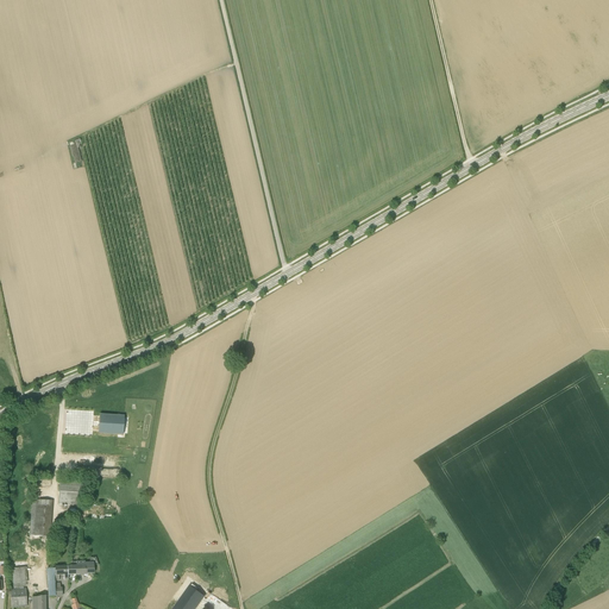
[(98,413),(98,432),(96,432),(120,433),(123,413),(98,413)]
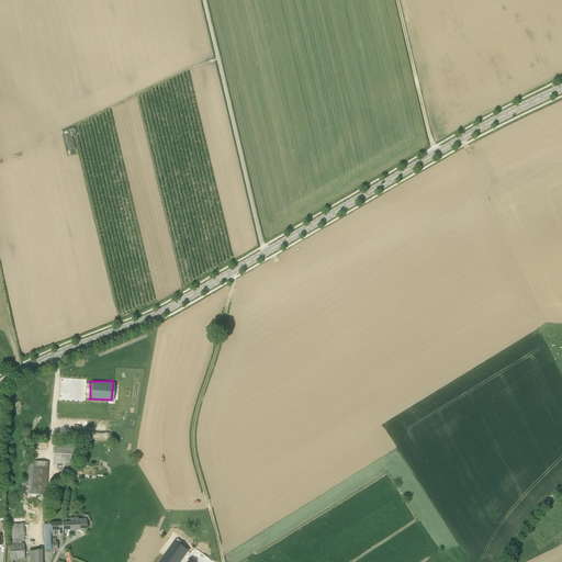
[(76,467),(77,461),(78,444),(56,442),(54,465),(76,467)]
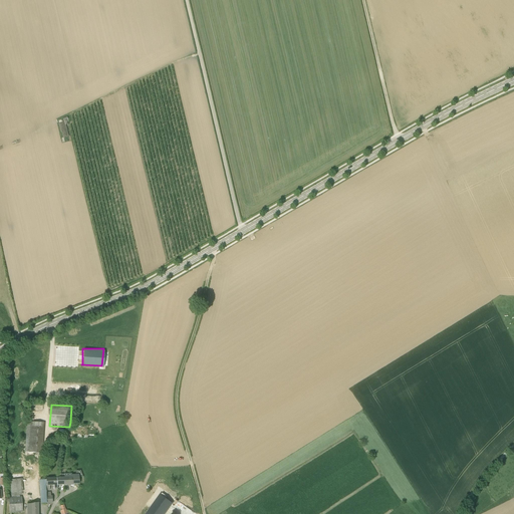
[(25,463),(5,465),(6,476),(8,475),(8,480),(10,480),(24,479),(23,474),(36,473),(36,463),(35,463),(35,453),(42,453),(45,423),(27,422),(25,452),(25,463)]
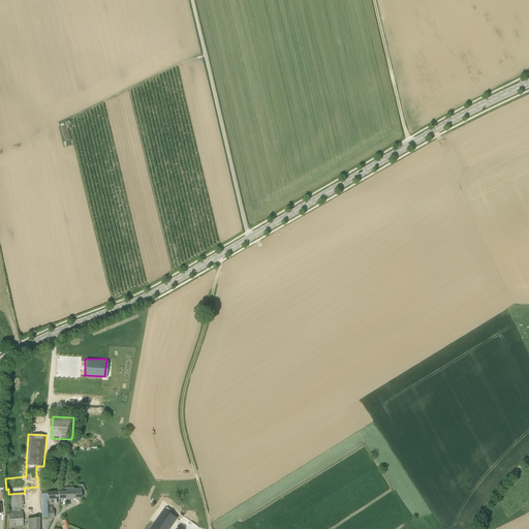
[(69,489),(66,489),(66,488),(60,488),(60,492),(59,492),(59,499),(67,499),(67,495),(69,495),(69,489)]
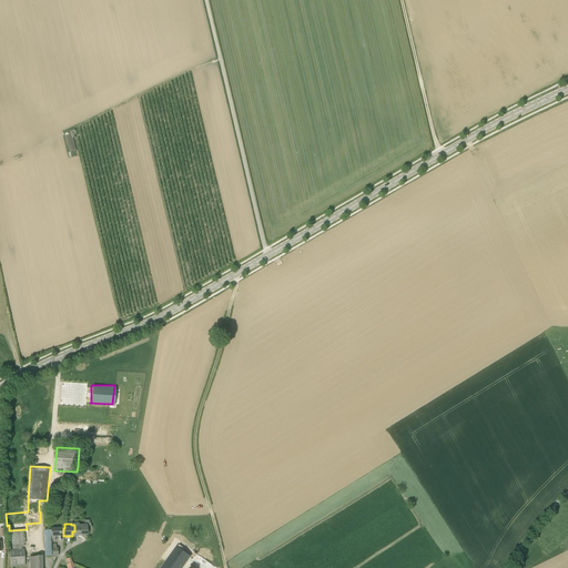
[(87,525),(80,526),(80,524),(74,525),(74,531),(72,531),(72,536),(80,536),(85,536),(85,535),(85,533),(87,533),(88,533),(87,525)]
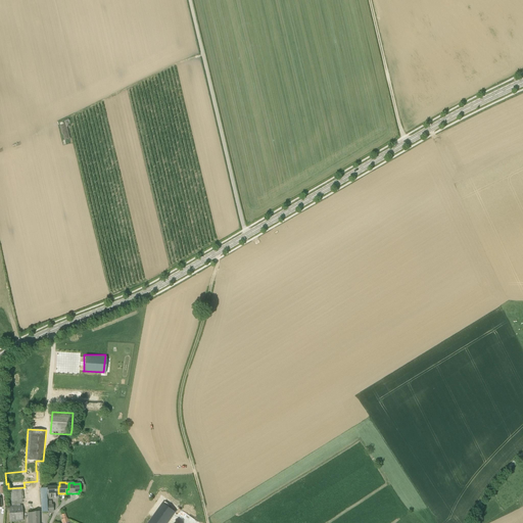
[(58,497),(58,493),(58,486),(47,487),(47,488),(47,494),(47,498),(50,498),(50,493),(55,493),(55,497),(58,497)]
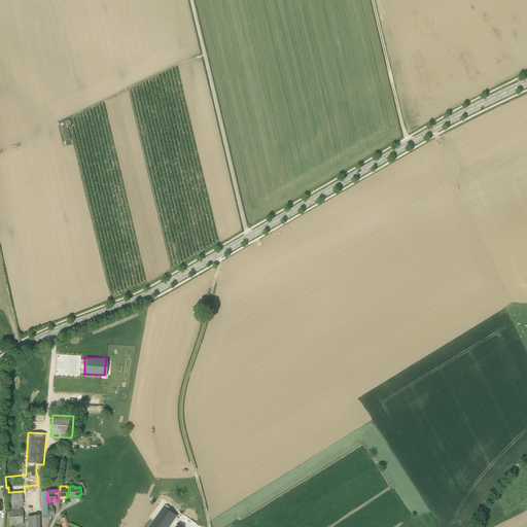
[(10,493),(11,510),(20,510),(20,508),(22,508),(22,504),(24,504),(22,492),(10,493)]
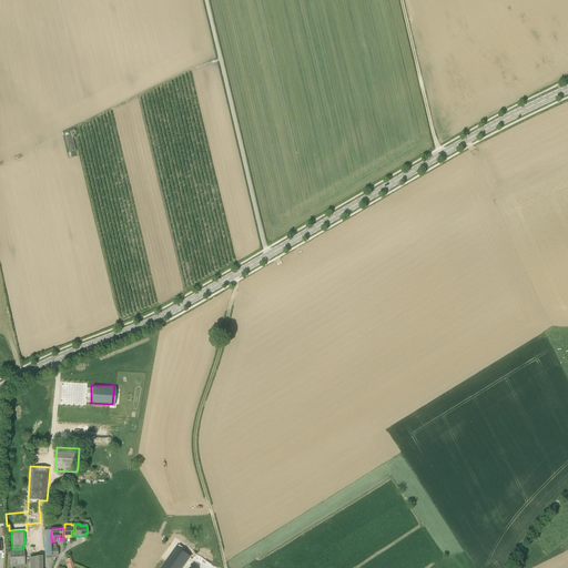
[(191,556),(176,547),(171,556),(184,565),(190,557),(191,556)]
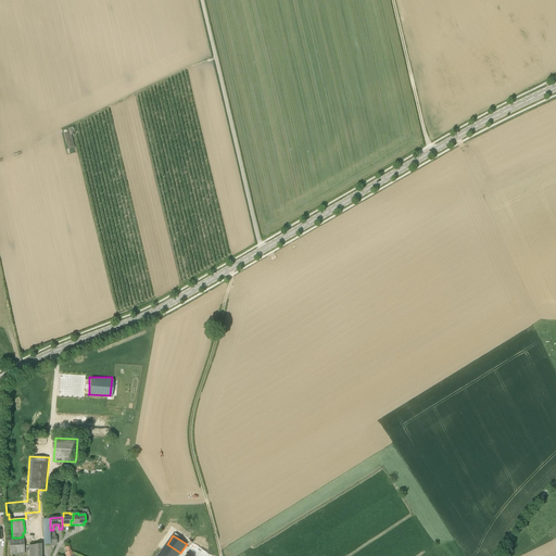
[(25,554),(24,538),(13,538),(9,539),(11,555),(25,554)]
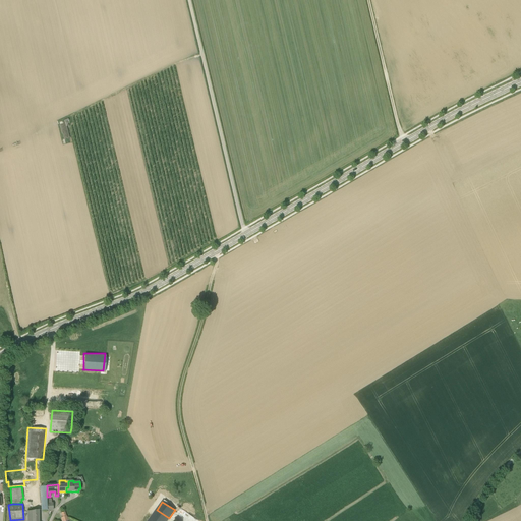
[(38,520),(38,510),(32,510),(32,512),(27,512),(27,520),(38,520)]
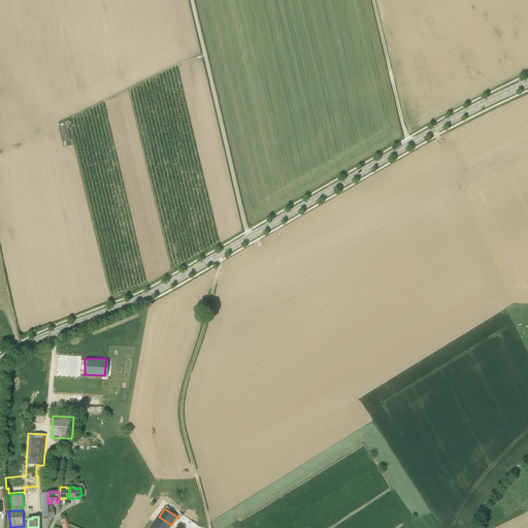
[(63,527),(69,527),(71,527),(70,526),(69,524),(68,524),(67,518),(62,520),(64,524),(62,524),(63,527)]
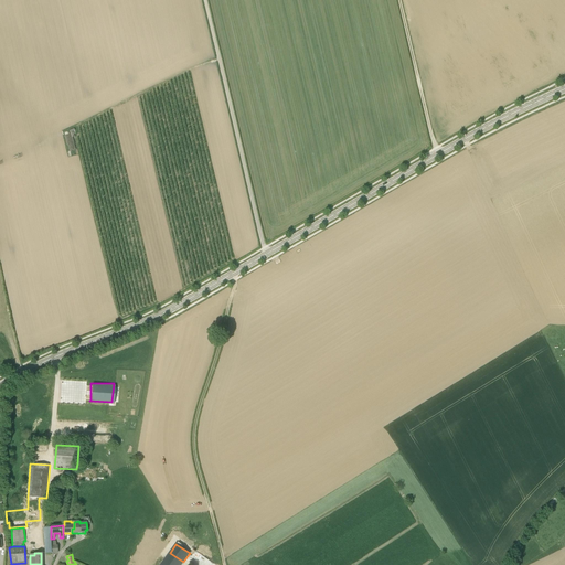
All buildings are outlined.
